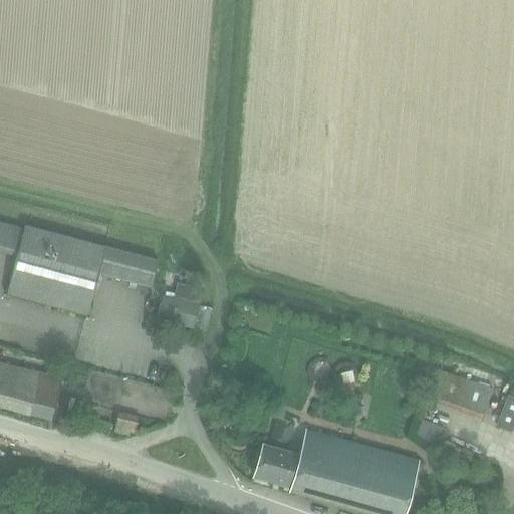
[(0,253),(17,258),(7,293),(87,315),(93,294),(99,272),(151,286),(158,260),(26,224),(25,228),(0,221),(0,253)]
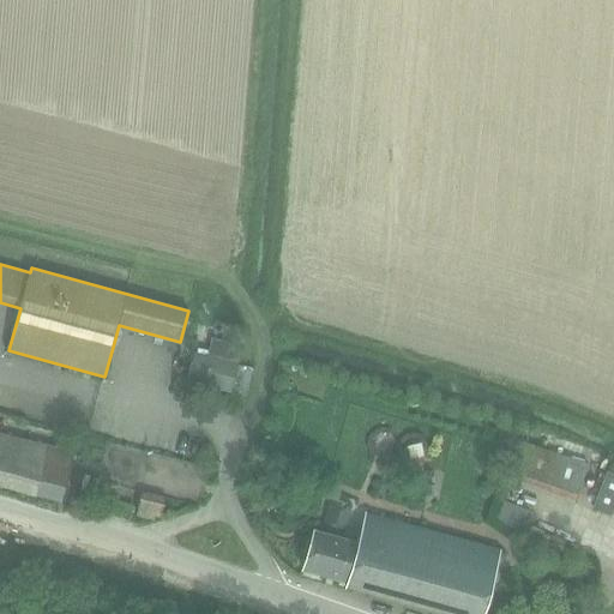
[(181,349),(196,353),(199,335),(186,331),(181,349)]
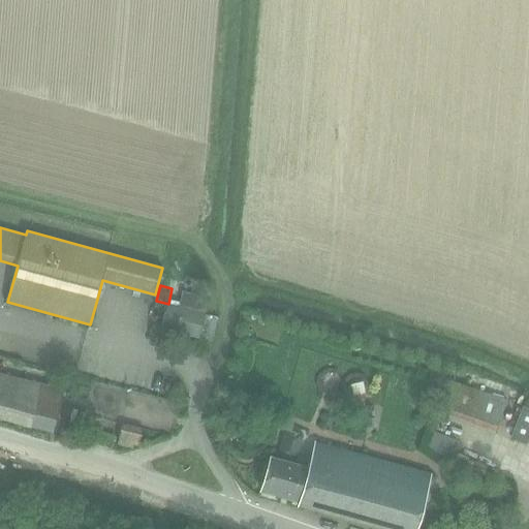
[(183,290),(180,307),(168,304),(162,329),(199,337),(209,297),(183,290)]
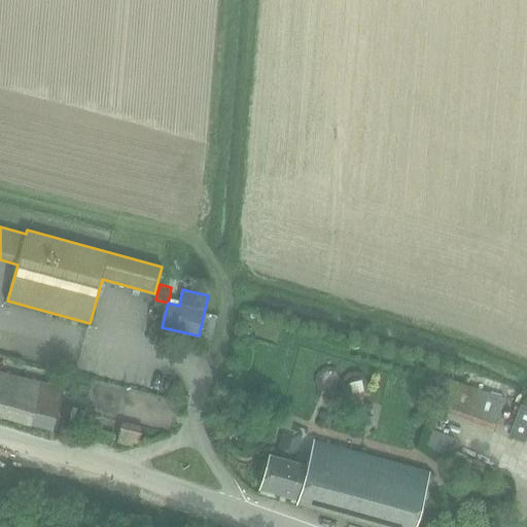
[(0,415),(31,424),(53,430),(68,379),(51,374),(48,384),(1,371),(2,366),(0,365),(0,415)]
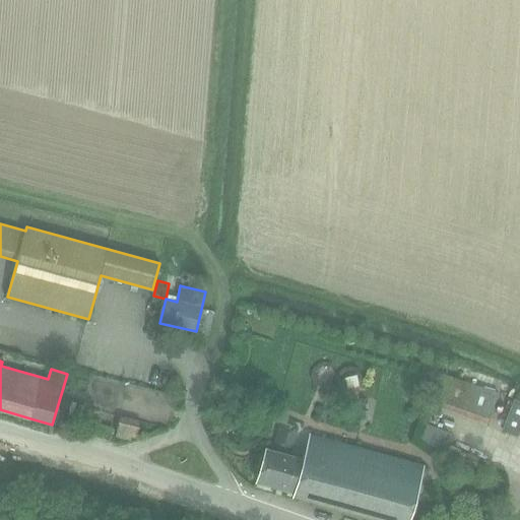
[(436,399),(437,400),(435,405),(489,425),(500,393),(444,374),(436,399)]
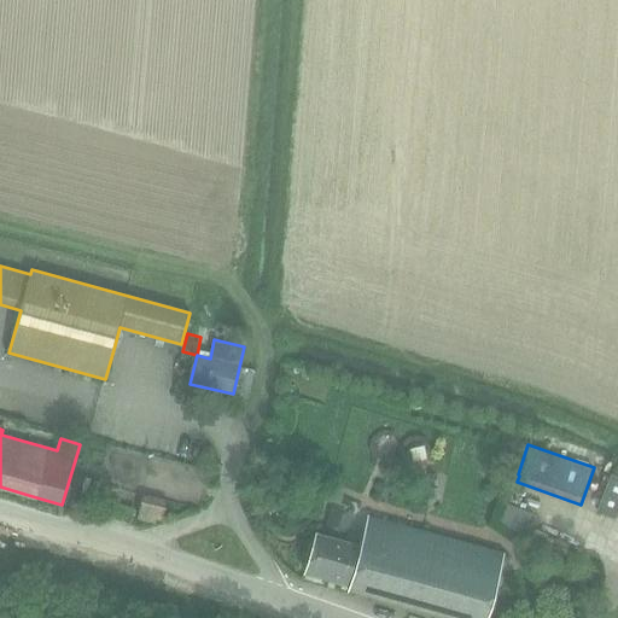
[(617,518),(617,474),(612,473),(598,511),(617,518)]
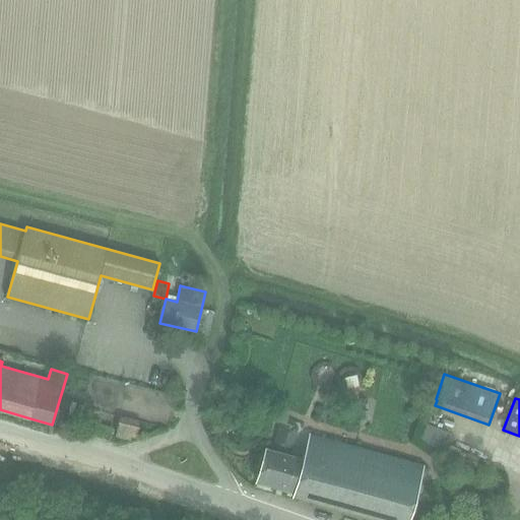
[(269,416),(260,413),(258,423),(267,425),(269,416)]
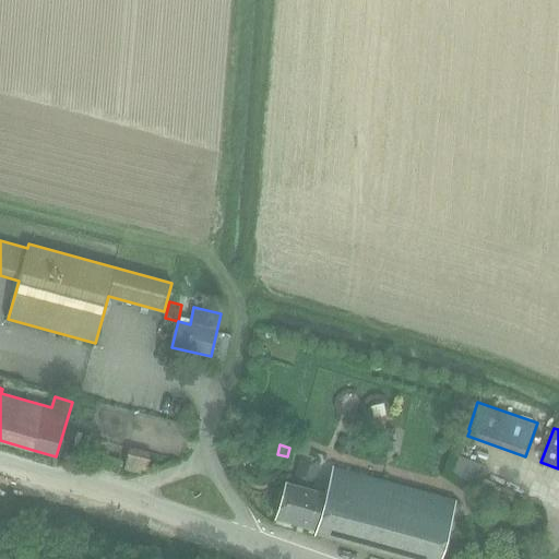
[(147,452),(131,448),(126,468),(142,473),(147,452)]
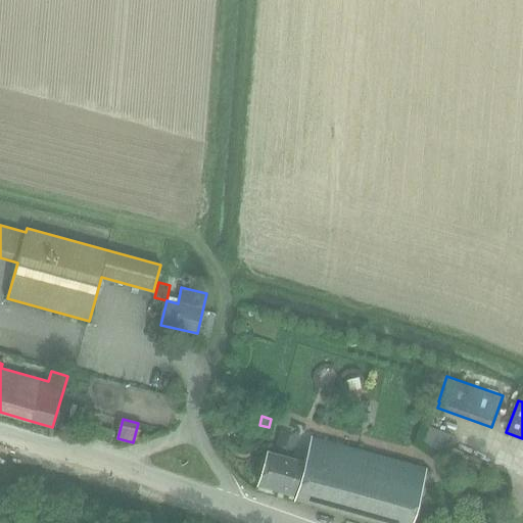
[(293,455),(299,430),(282,425),(276,450),(293,455)]
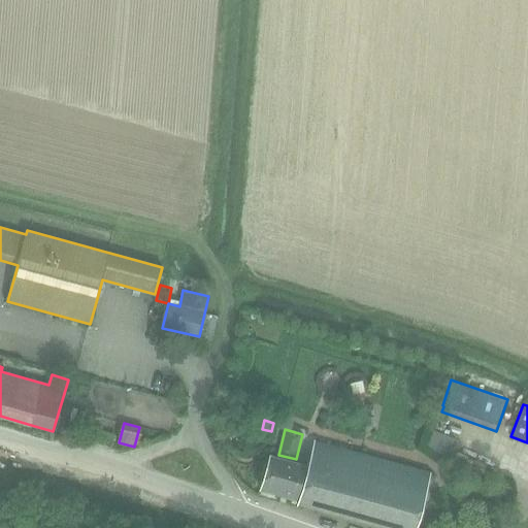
[(431,429),(424,448),(438,453),(448,457),(455,438),(431,429)]
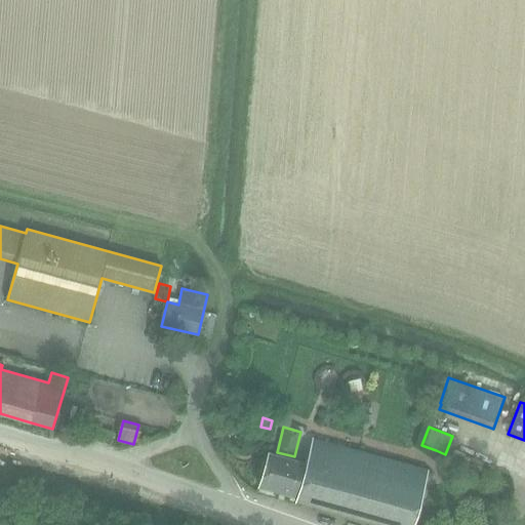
[(298,497),(296,501),(381,524),(412,524),(428,469),(313,438),(307,462),(270,452),(260,487),(298,497)]
